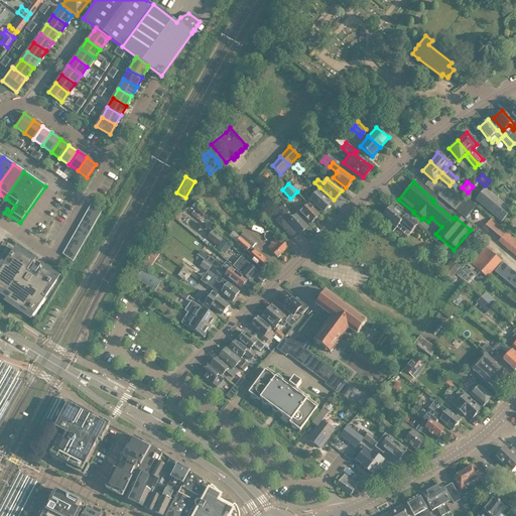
[(475,200),(501,222),(511,210),(484,187),(475,200)]
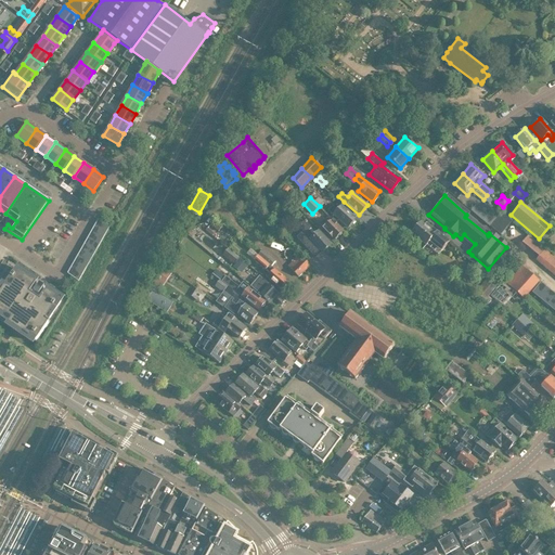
[(486,214),(475,204),(470,209),(489,224),(495,217),(488,211),(486,214)]
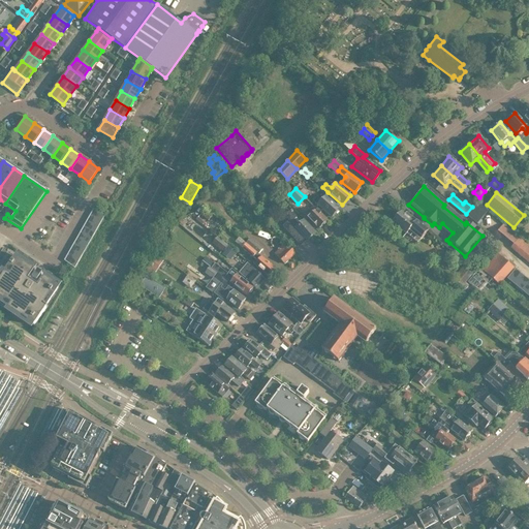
[(313,200),(331,216),(339,207),(325,195),(320,199),(317,196),(313,200)]
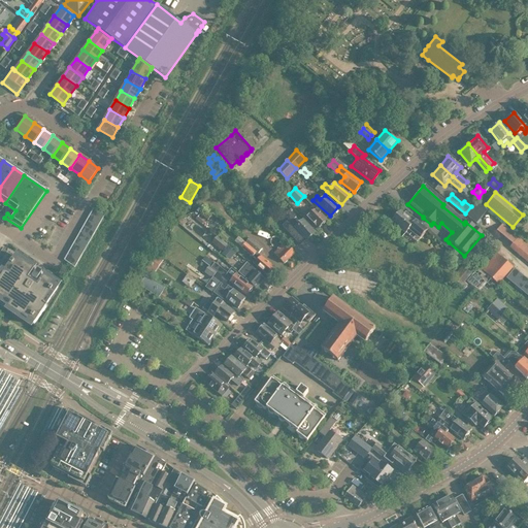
[(483,213),(487,209),(476,201),(473,205),(483,213)]
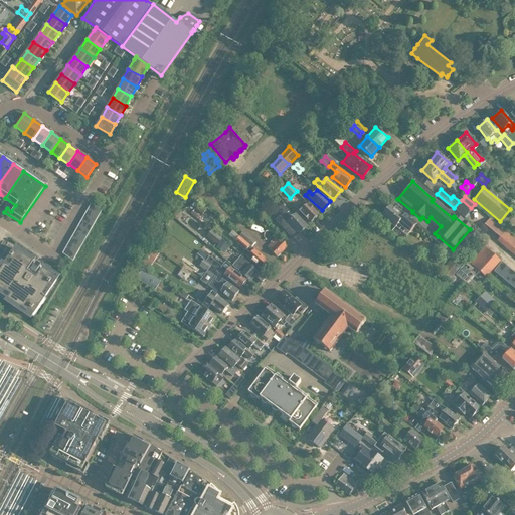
[(468,212),(471,208),(462,200),(459,204),(468,212)]
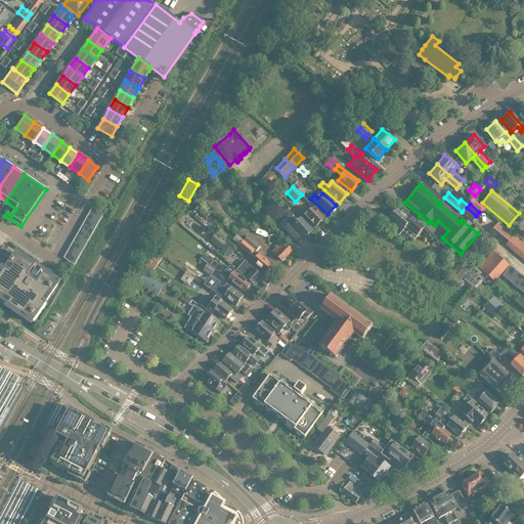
[(91,210),(102,216),(104,212),(93,206),(91,210)]
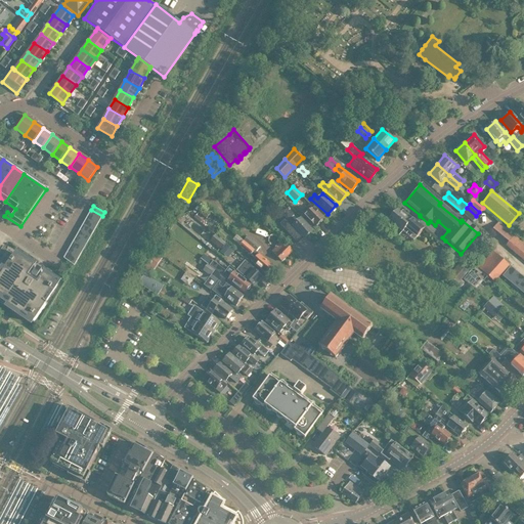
[(198,211),(206,217),(209,212),(202,206),(198,211)]
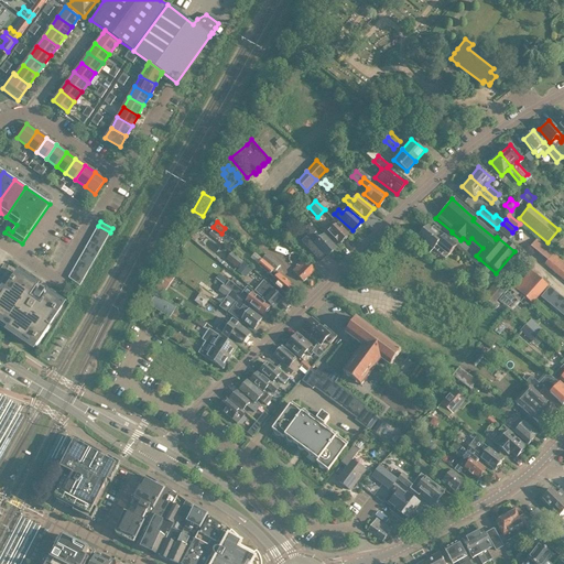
[(307,235),(303,239),(323,259),(335,248),(323,235),(318,239),(313,234),(316,230),(311,225),(313,223),(311,221),(303,229),(307,235)]
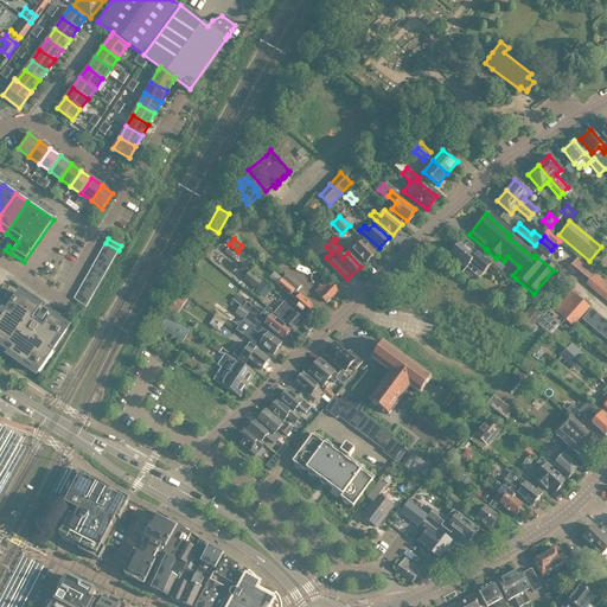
[(347,244),(365,262),(376,251),(363,240),(358,244),(353,238),(347,244)]
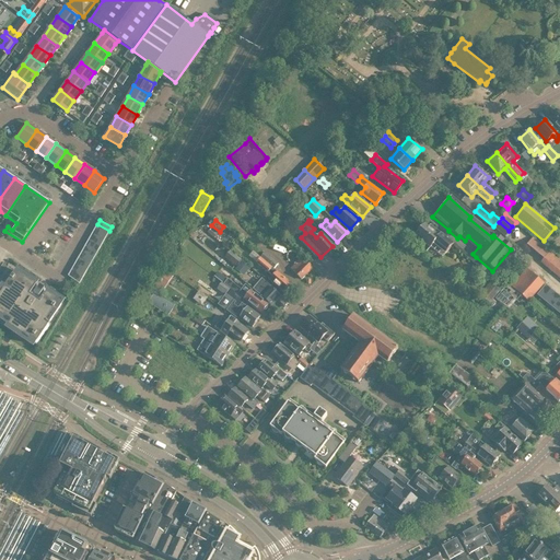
[(504,235),(509,231),(499,222),(494,226),(504,235)]
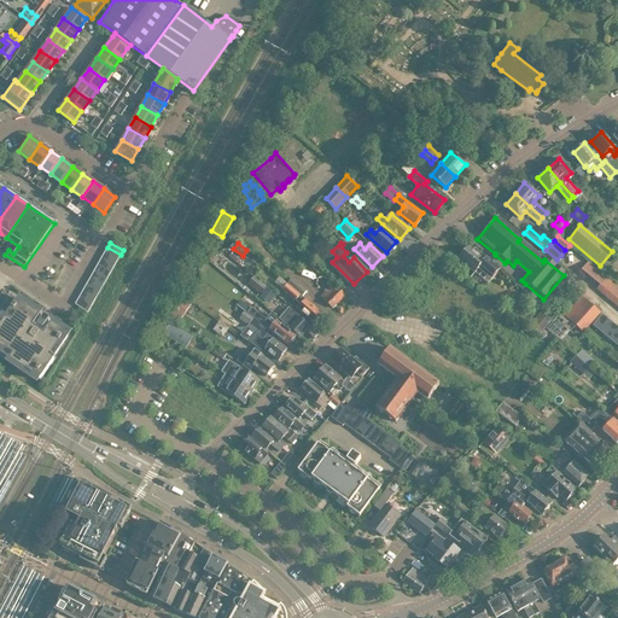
[(459,260),(474,273),(478,267),(491,278),(499,269),(500,268),(474,246),(471,250),(470,248),(459,260)]
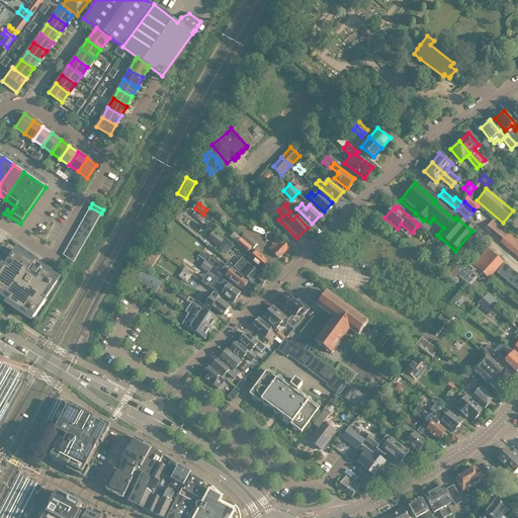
[(87,212),(98,219),(101,213),(90,207),(87,212)]
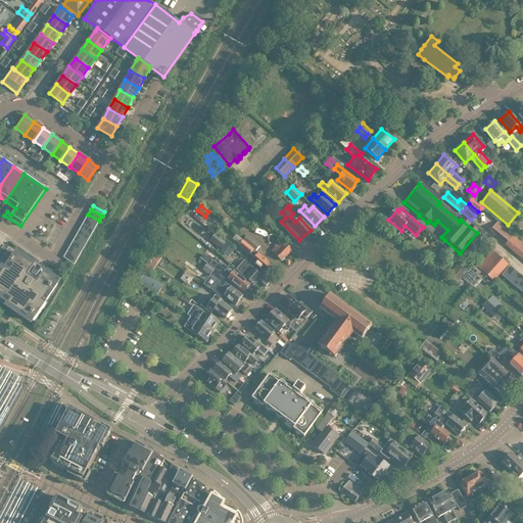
[(85,220),(96,226),(99,221),(88,215),(85,220)]
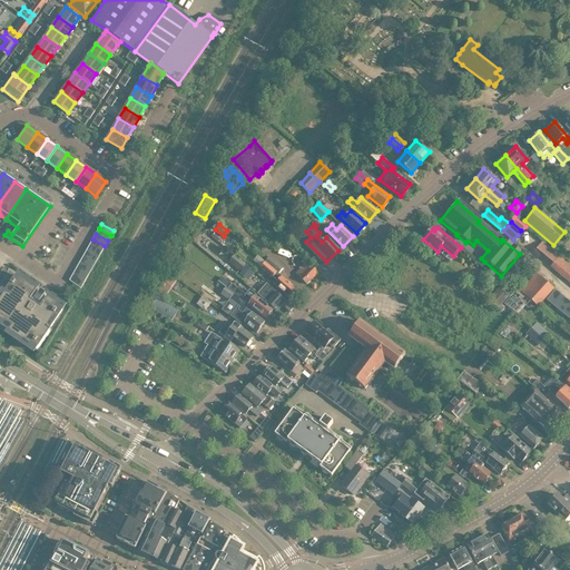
[(89,245),(101,253),(105,246),(92,239),(89,245)]
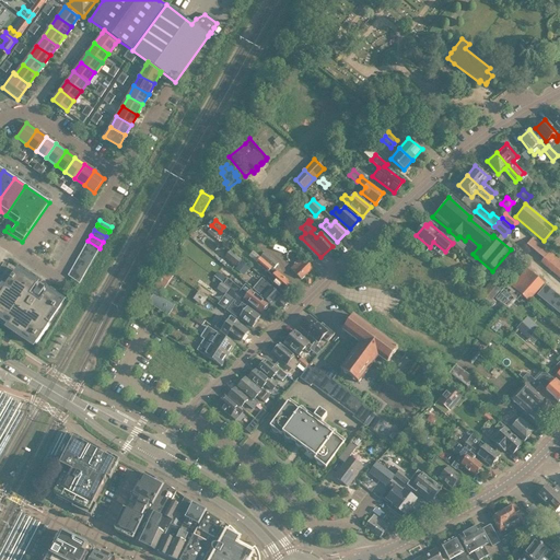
[(182,241),(175,236),(171,243),(177,247),(182,241)]
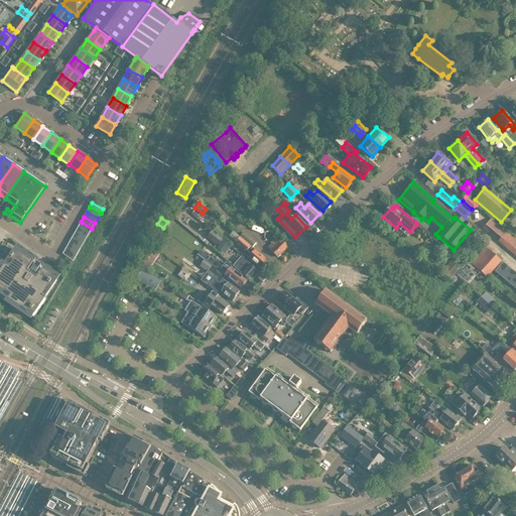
[(493,231),(498,225),(491,219),(486,225),(493,231)]
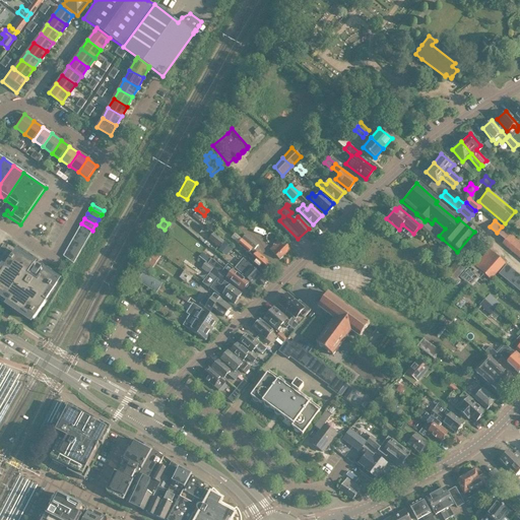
[(78,229),(89,236),(92,231),(81,223),(78,229)]
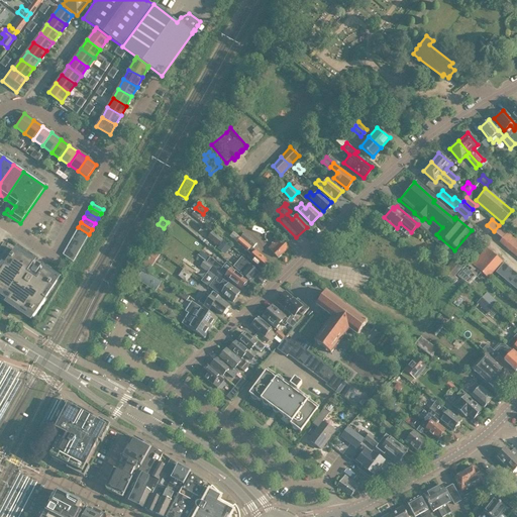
[(494,231),(501,237),(506,231),(499,225),(494,231)]
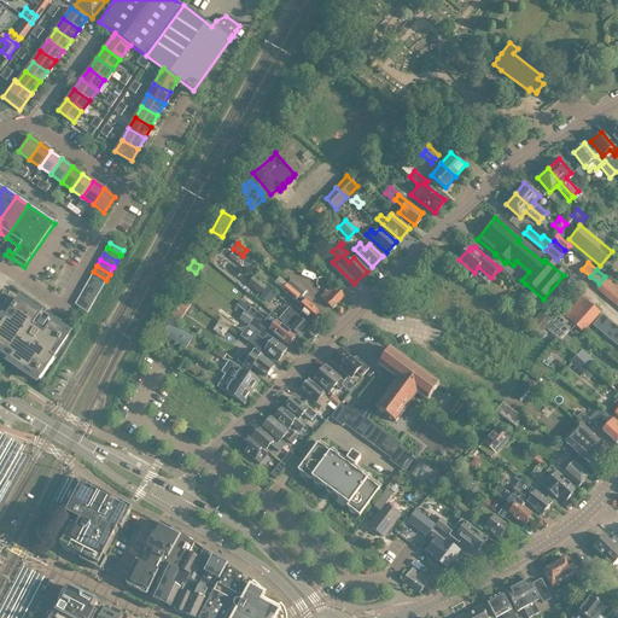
[(89,279),(103,286),(106,280),(93,272),(89,279)]
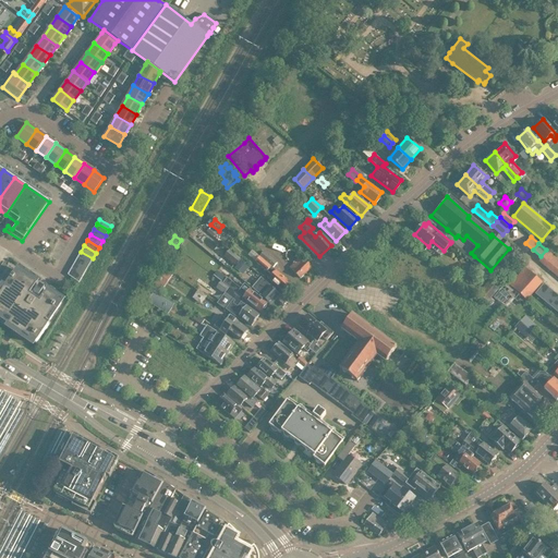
[(225,255),(235,265),(241,258),(230,249),(225,255)]
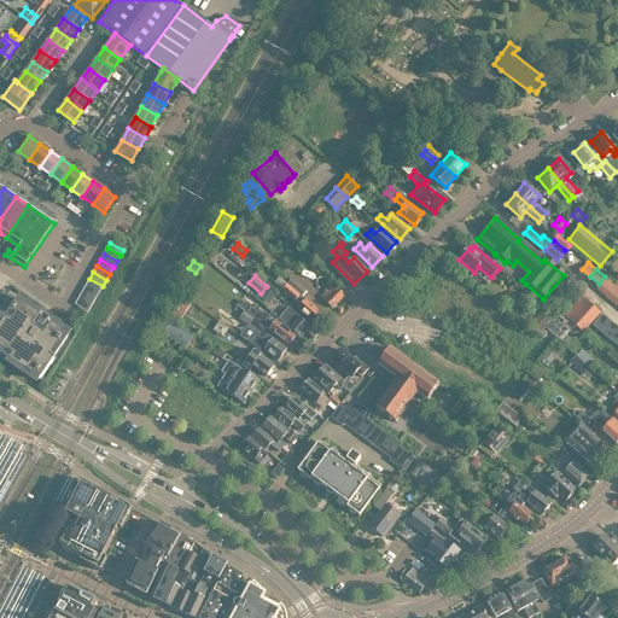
[(601,293),(611,281),(605,277),(599,284),(596,289),(601,293)]
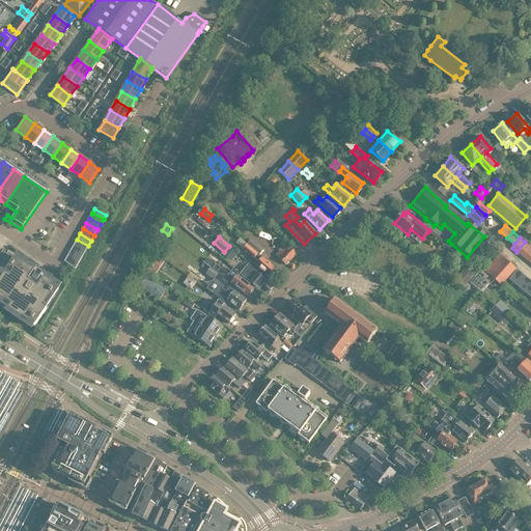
[(247,244),(260,254),(264,249),(252,239),(247,244)]
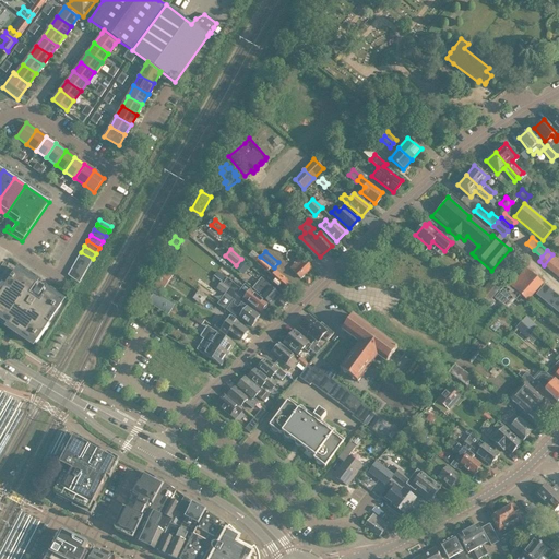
[(78,258),(90,264),(93,259),(81,252),(78,258)]
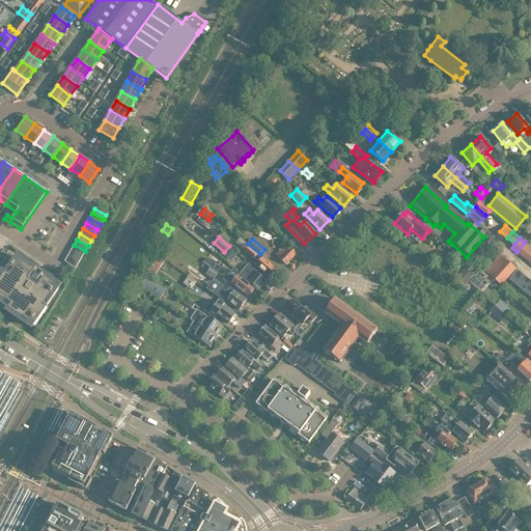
[(522,256),(530,246),(525,242),(516,252),(522,256)]
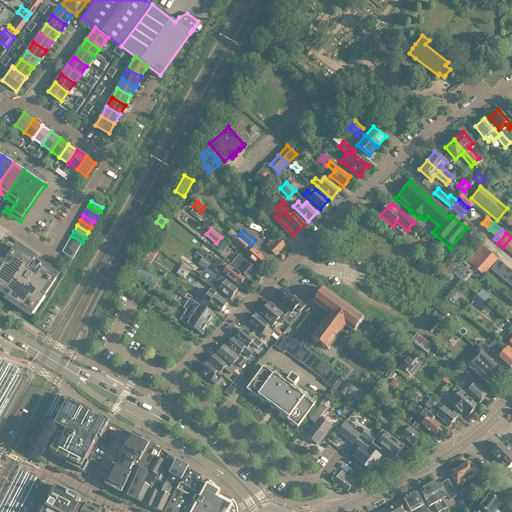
[(266,259),(253,248),(237,234),(233,240),(243,249),(244,249),(246,251),(244,253),(245,254),(259,266),(266,259)]
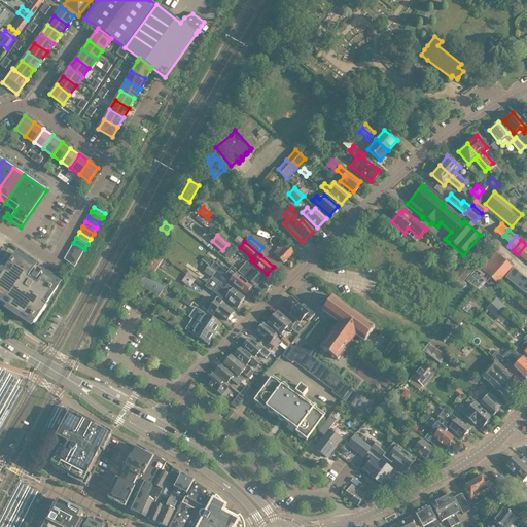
[(294,252),(284,242),(274,252),(284,262),(294,252)]
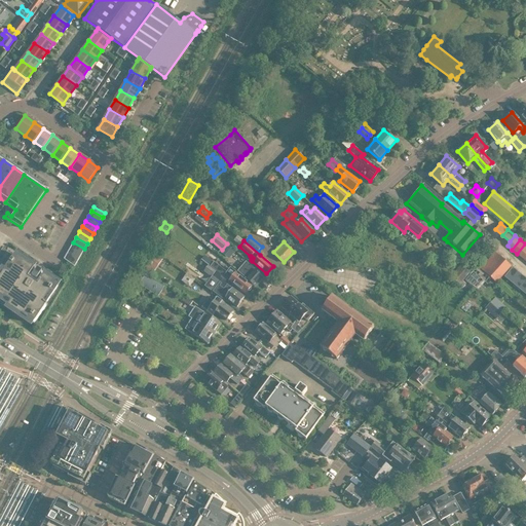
[(0,302),(27,322),(28,320),(33,323),(45,305),(46,305),(46,304),(44,303),(58,285),(53,282),(54,280),(43,273),(37,284),(34,282),(41,271),(37,268),(33,274),(30,278),(28,277),(35,267),(13,253),(0,242),(0,302)]
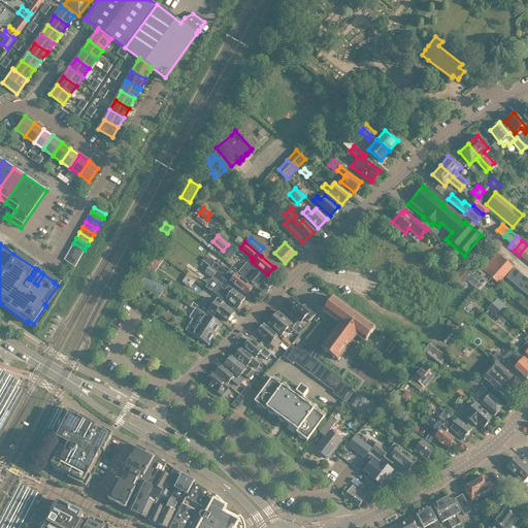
[(70,249),(81,255),(85,250),(73,243),(70,249)]
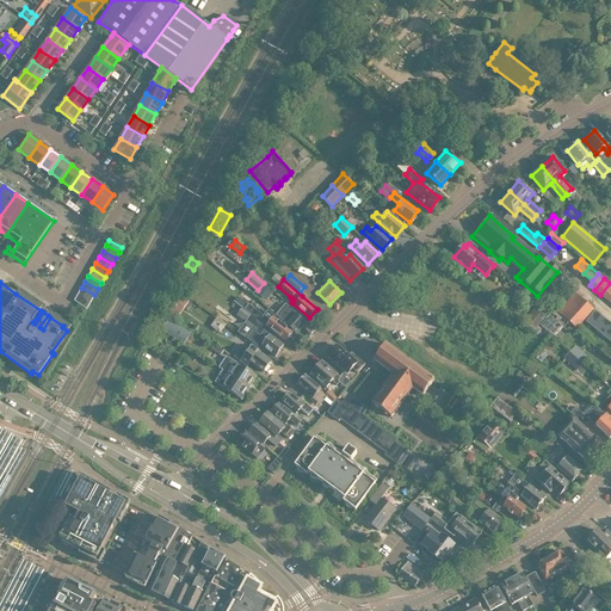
[(265,283),(260,289),(269,295),(273,290),(265,283)]
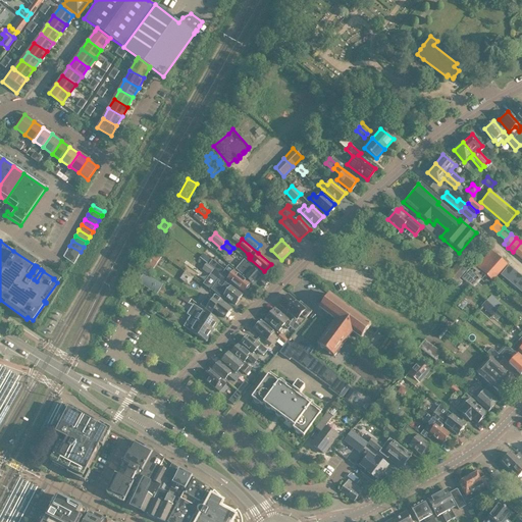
[(518,256),(521,250),(521,242),(513,252),(518,256)]
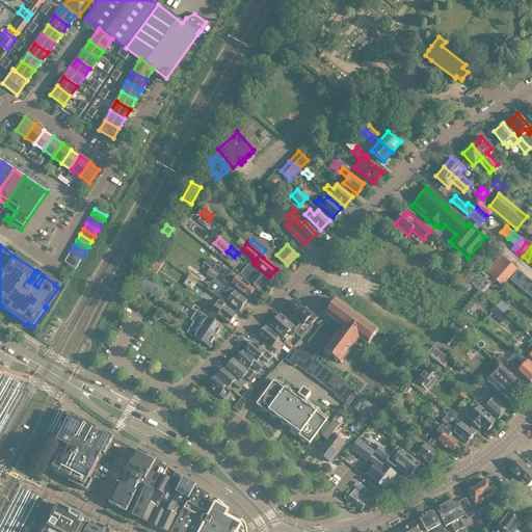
[(68,256),(79,263),(82,257),(71,250),(68,256)]
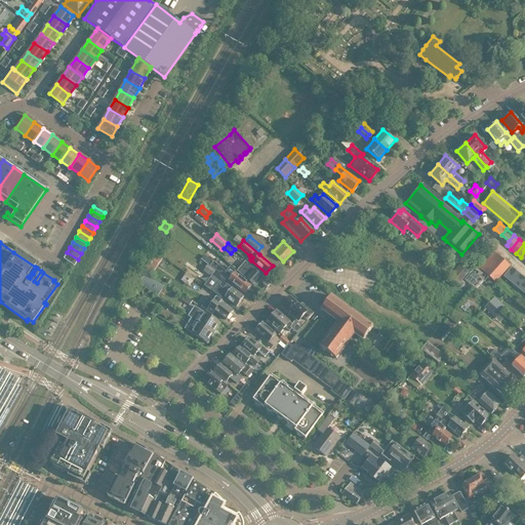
[(153,251),(144,265),(153,271),(162,258),(153,251)]
